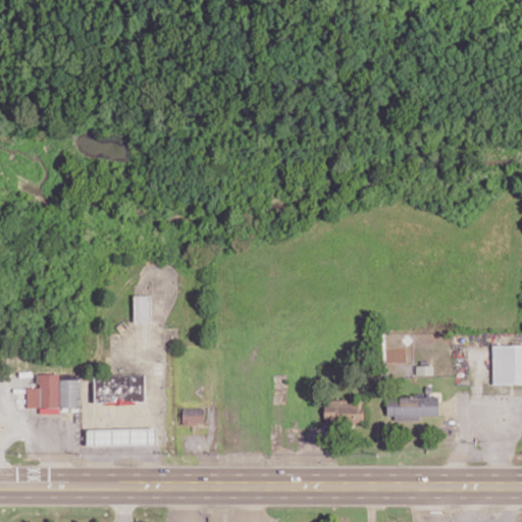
[(151,295),(134,295),(135,321),(152,321),(151,295)]
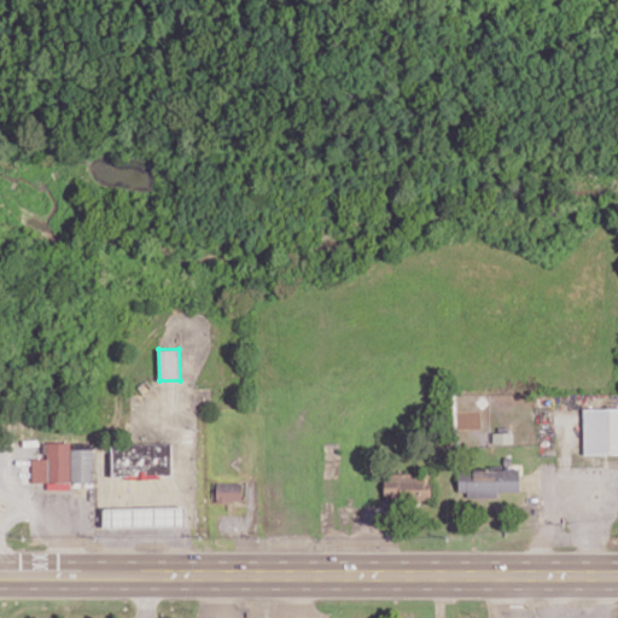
[(617,407),(583,408),(584,454),(617,453),(617,407)]
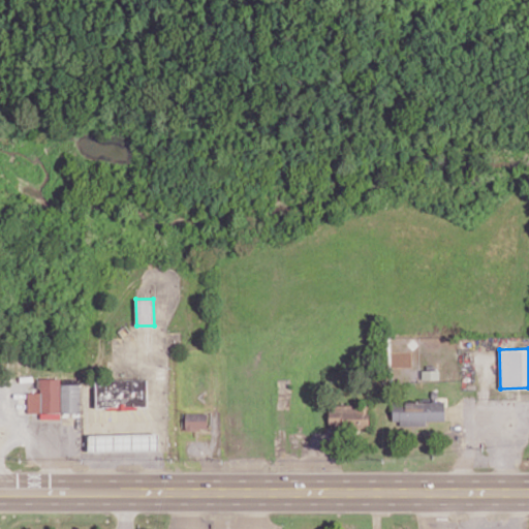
[(422,379),(439,378),(439,370),(422,370),(422,379)]
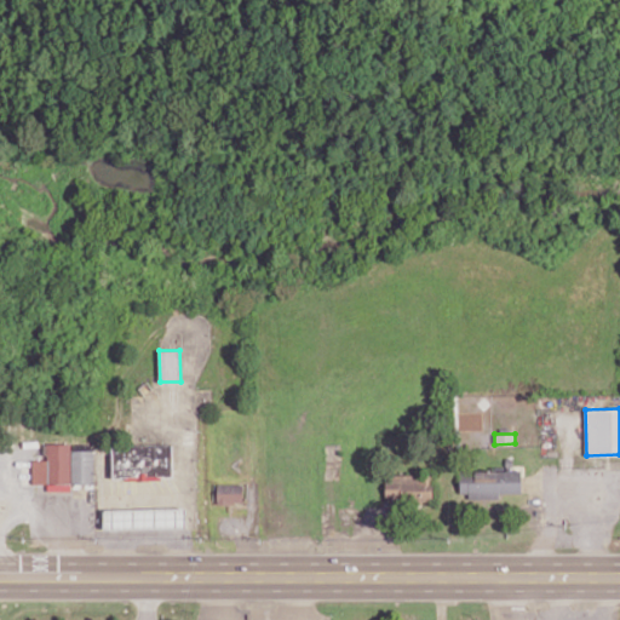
[(95,449),(72,449),(72,443),(45,443),(45,460),(33,460),(33,484),(47,483),(47,491),(72,491),(72,483),(95,483),(95,449)]
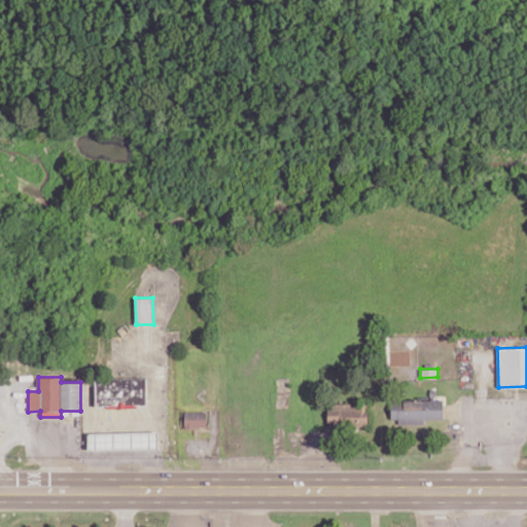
[(95,407),(146,408),(147,378),(96,377),(95,407)]
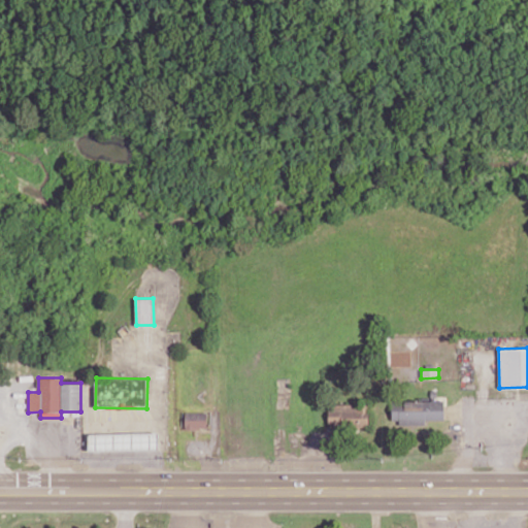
[(392,424),(426,423),(426,420),(444,420),(443,400),(391,401),(392,424)]
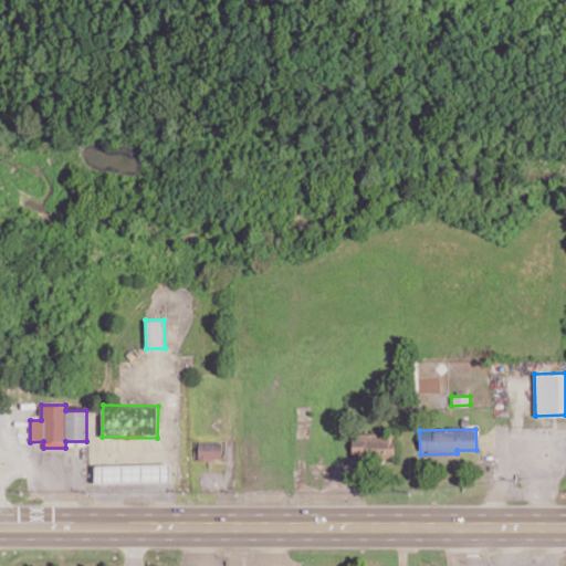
[(395,432),(352,432),(352,458),(395,457),(395,432)]
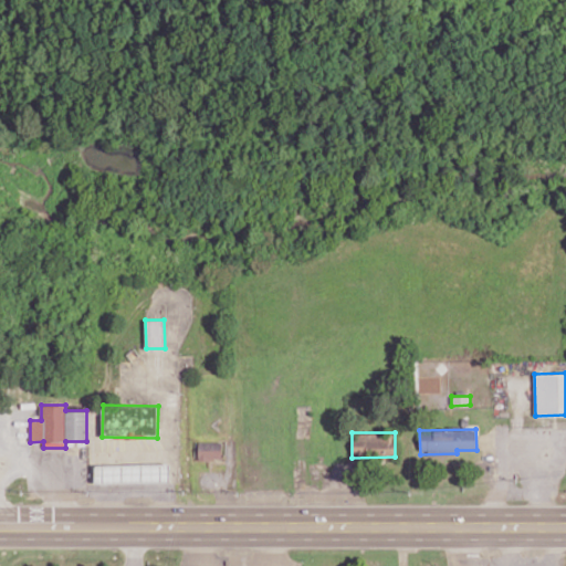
[(198,459),(221,459),(222,442),(198,441),(198,459)]
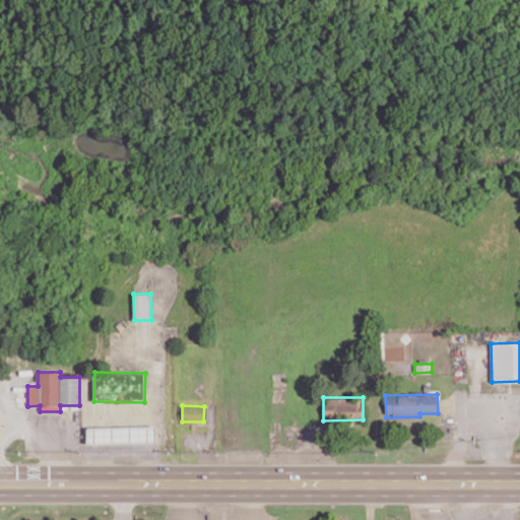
[(87,441),(134,442),(134,429),(87,428),(87,441)]
